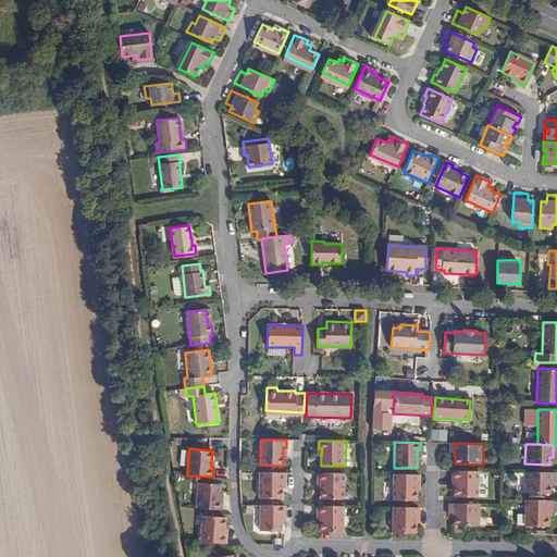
[(479,471),(453,471),(453,478),(455,478),(455,486),(455,497),(479,497),(479,471)]
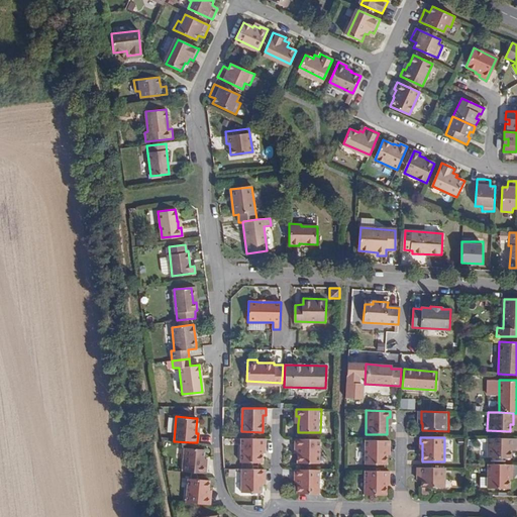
[(265,438),(241,438),(241,451),(241,461),(241,462),(262,462),(263,453),(263,445),(265,445),(265,438)]
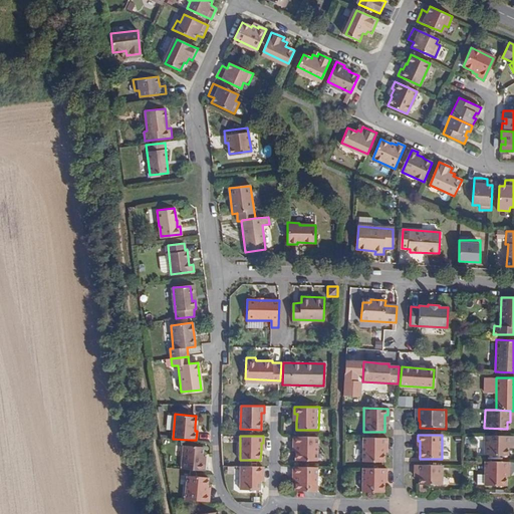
[(510,436),(485,436),(484,454),(508,455),(508,448),(510,447),(510,436)]
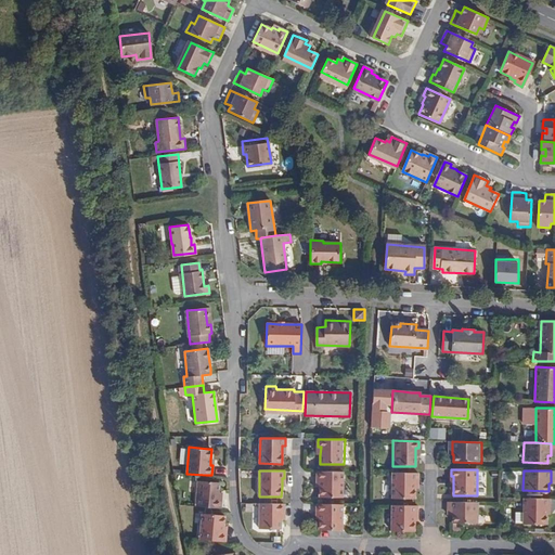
[(344,472),(317,472),(317,479),(320,479),(320,487),(319,498),(343,498),(344,472)]
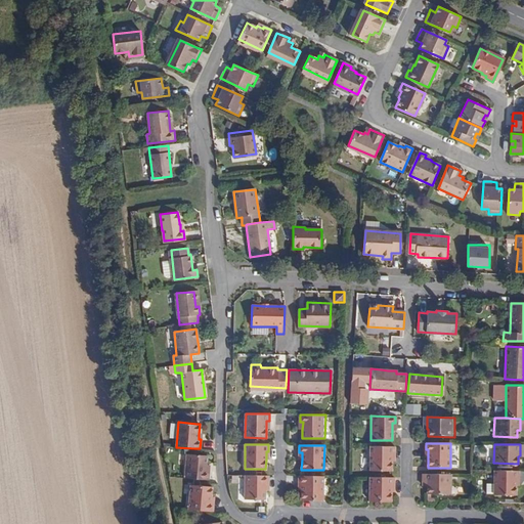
[(395,446),(370,446),(369,470),(392,471),(392,461),(392,453),(395,453),(395,446)]
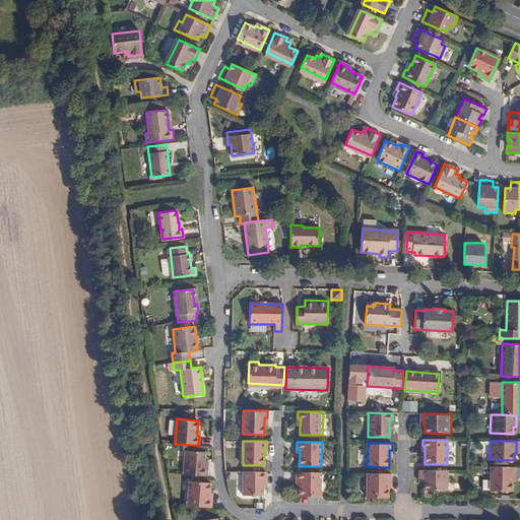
[(185,451),(183,474),(200,475),(206,476),(207,466),(204,466),(204,461),(205,452),(193,451),(185,451)]
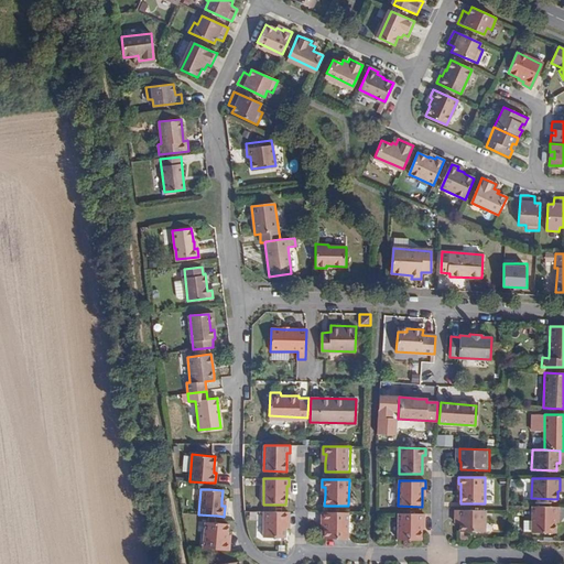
[(263,503),(263,492),(255,492),(253,503),(263,503)]
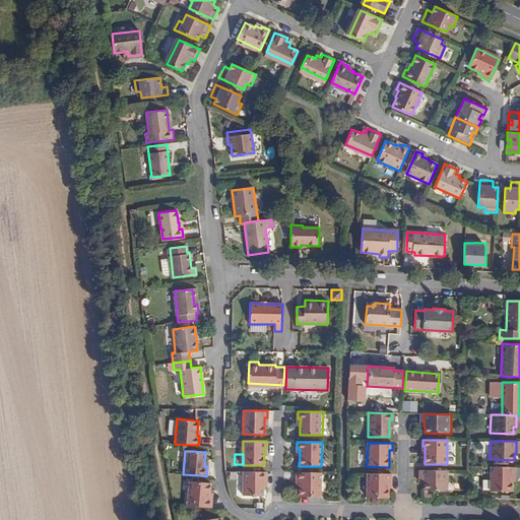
[(515,475),(515,467),(492,467),(492,480),(492,491),(512,492),(512,482),(512,474),(515,475)]
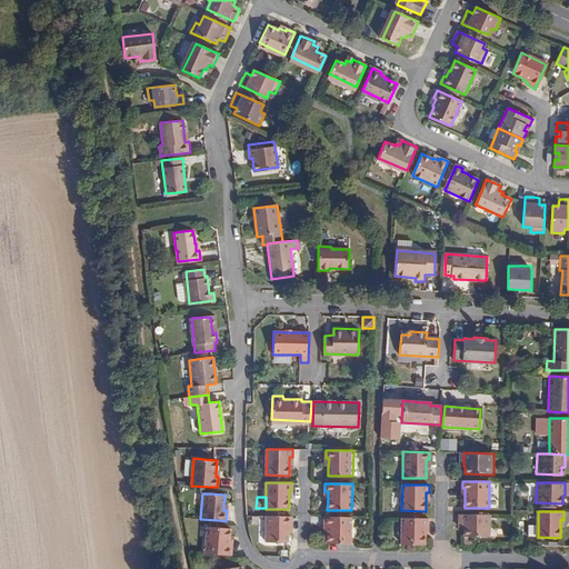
[(492,515),(462,515),(461,528),(463,528),(463,536),(468,536),(492,537),(492,515)]
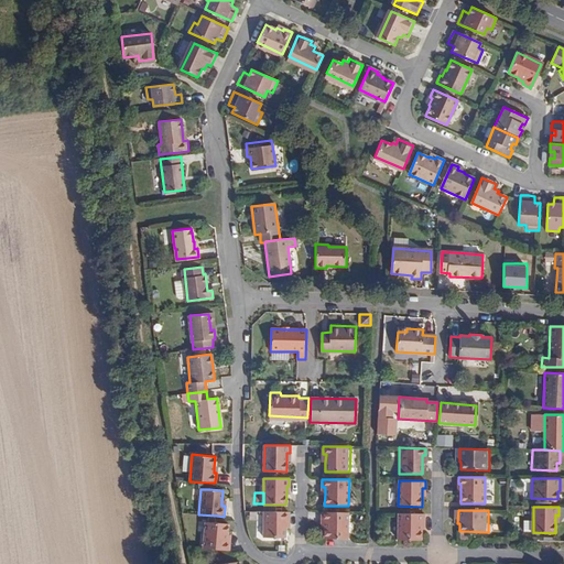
[(262,538),(284,538),(285,528),(285,519),(289,519),(289,512),(263,511),(262,538)]
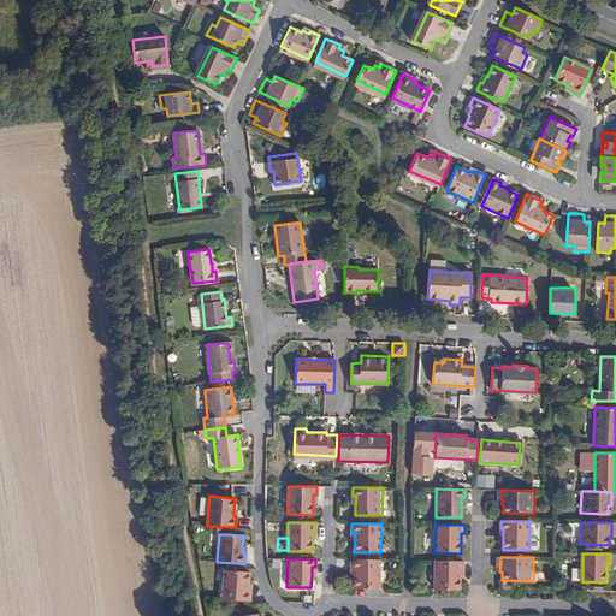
[(380,560),(351,560),(351,568),(354,568),(354,576),(354,588),(379,588),(380,560)]
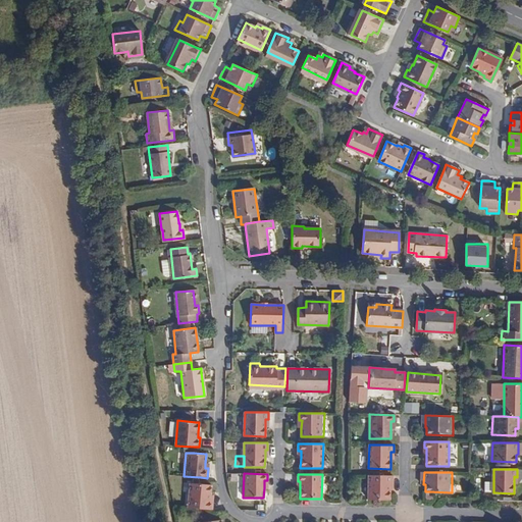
[(393,476),(368,475),(368,500),(389,500),(389,490),(389,483),(393,483),(393,476)]
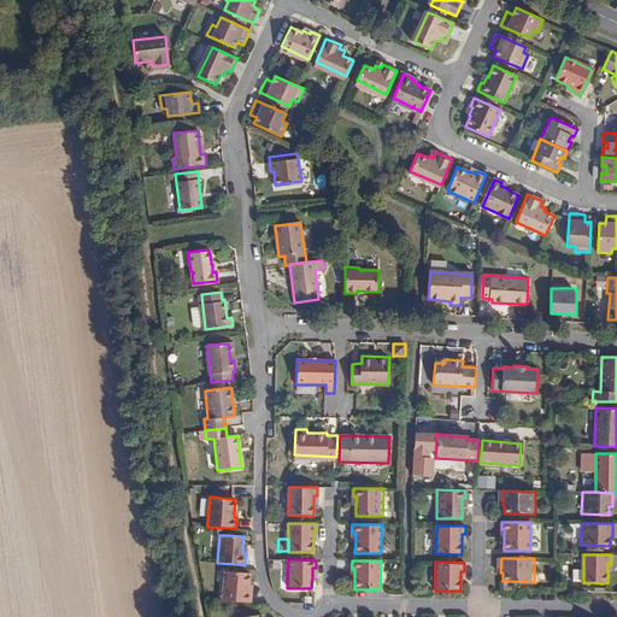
[(224,571),(222,600),(242,601),(251,603),(251,591),(248,591),(248,585),(250,573),(236,573),(224,571)]
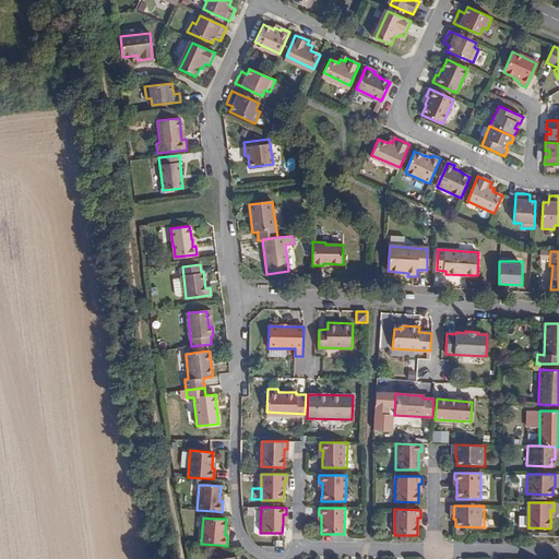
[(455,535),(465,535),(465,533),(460,533),(460,526),(455,526),(455,535)]
